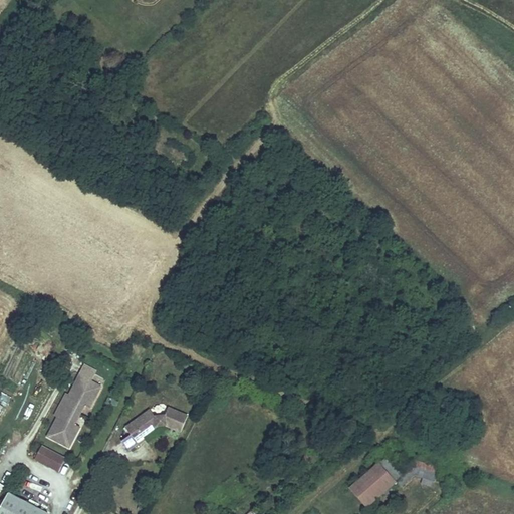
[(90,382),(91,380),(81,374),(71,395),(71,396),(87,404),(92,407),(101,389),(90,382)]
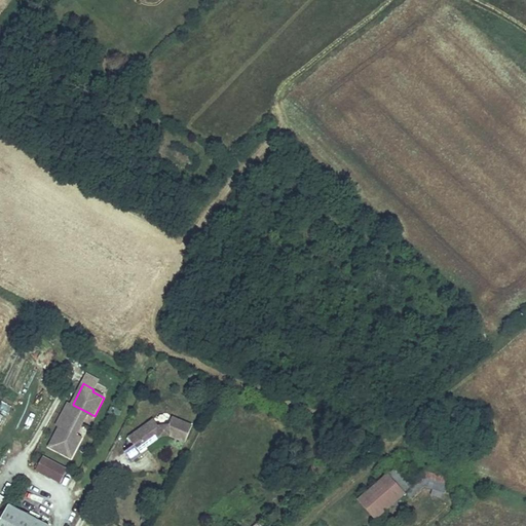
[(105,395),(94,389),(92,391),(104,398),(105,395)]
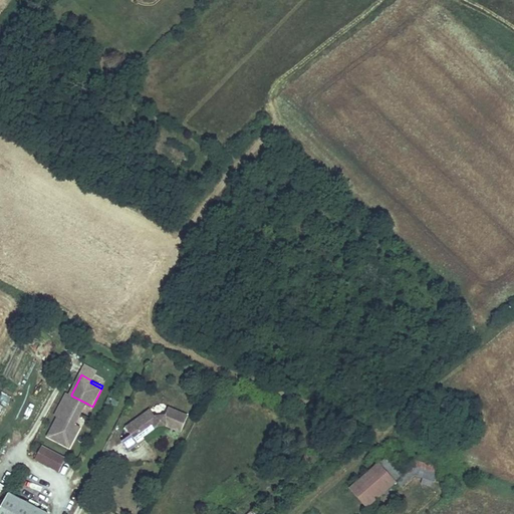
[(0,401),(6,404),(9,397),(2,393),(0,397),(0,401)]
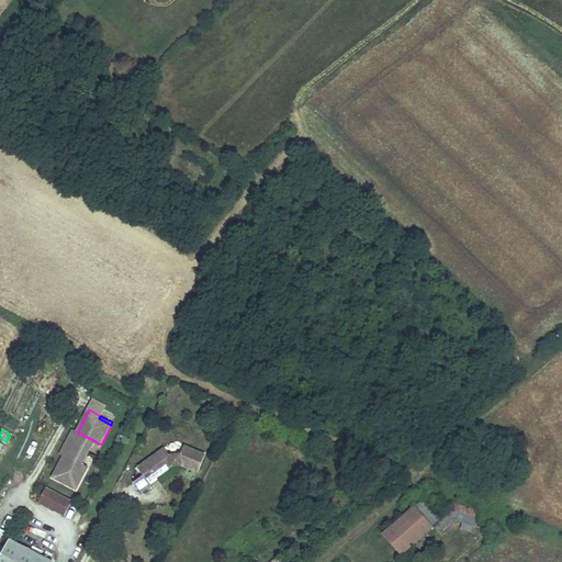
[(78,431),(75,430),(69,441),(90,452),(96,441),(78,433),(78,431)]
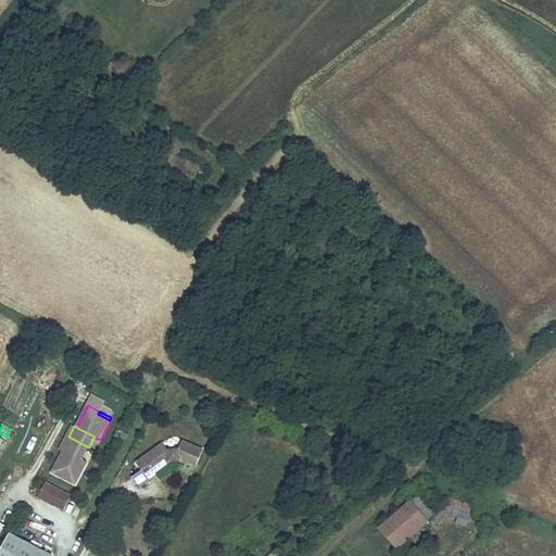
[(89,447),(68,437),(63,447),(66,449),(84,457),(89,447)]
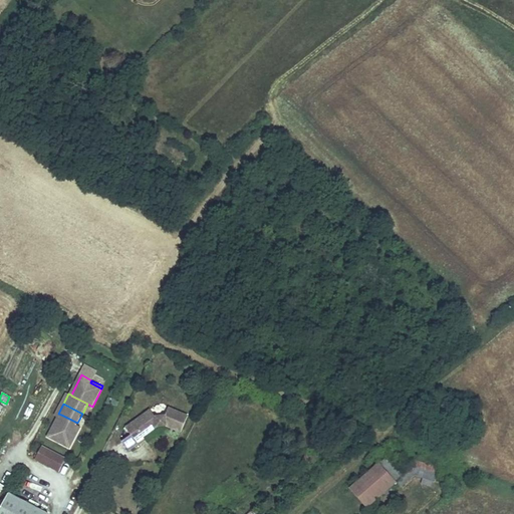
[(154,406),(131,424),(143,441),(150,436),(148,433),(162,422),(162,420),(169,419),(169,422),(185,428),(191,413),(172,404),(169,412),(159,413),(154,406)]
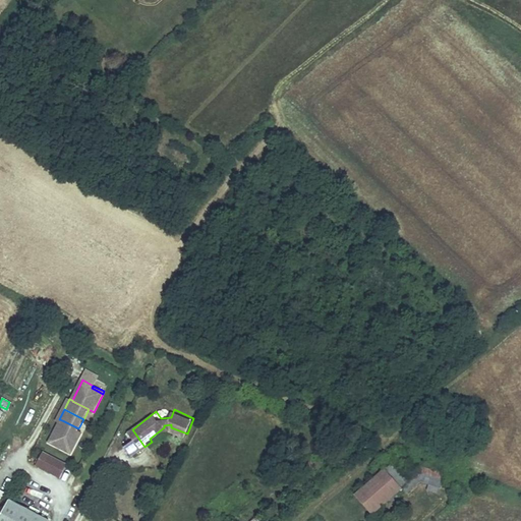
[(174,409),(156,411),(161,418),(171,417),(174,409)]
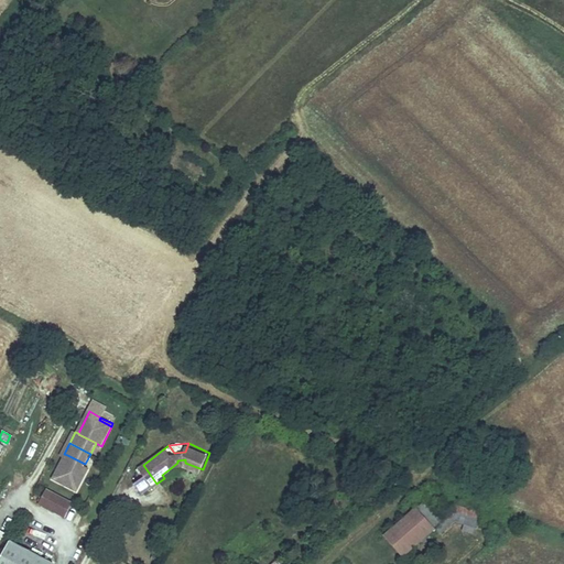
[(66,484),(68,480),(80,487),(90,467),(85,464),(67,455),(55,478),(66,484)]
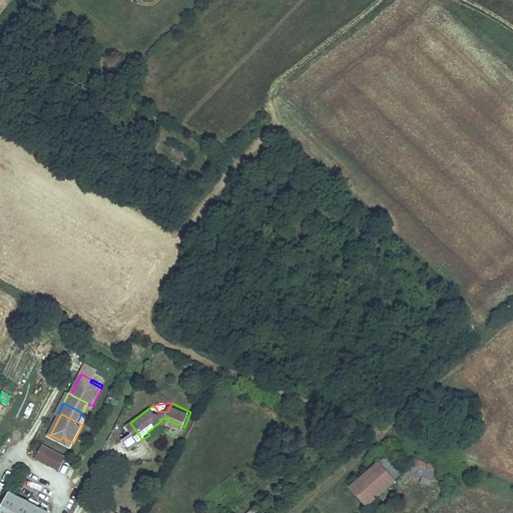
[(73,443),(62,437),(60,440),(71,446),(73,443)]
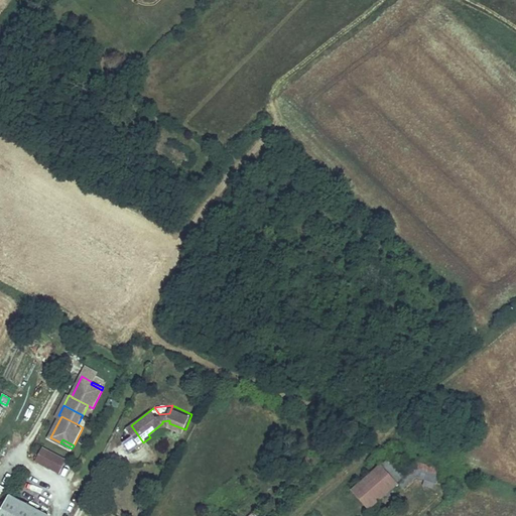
[(40,446),(33,462),(58,474),(66,459),(40,446)]
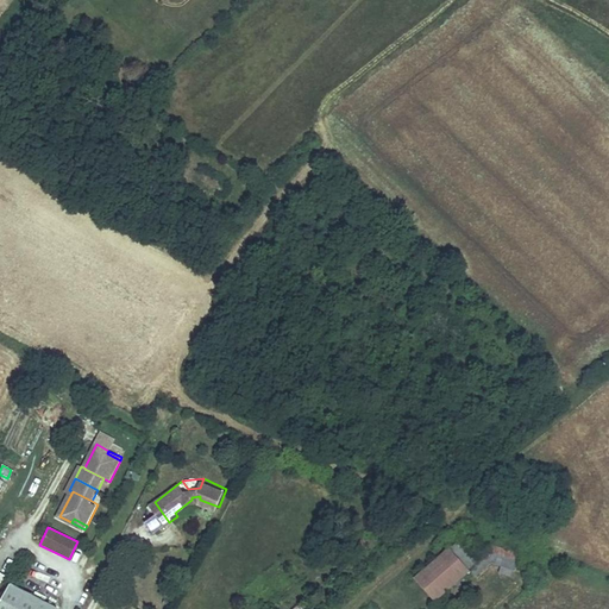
[(416,582),(438,604),(471,572),(451,550),(416,582)]
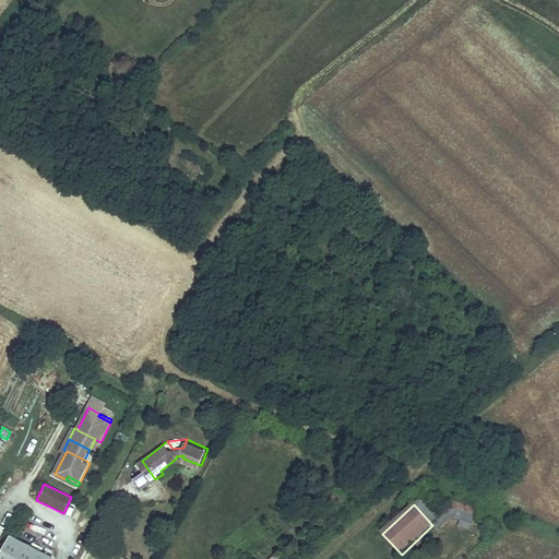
[(46,558),(11,540),(1,558),(46,558)]
